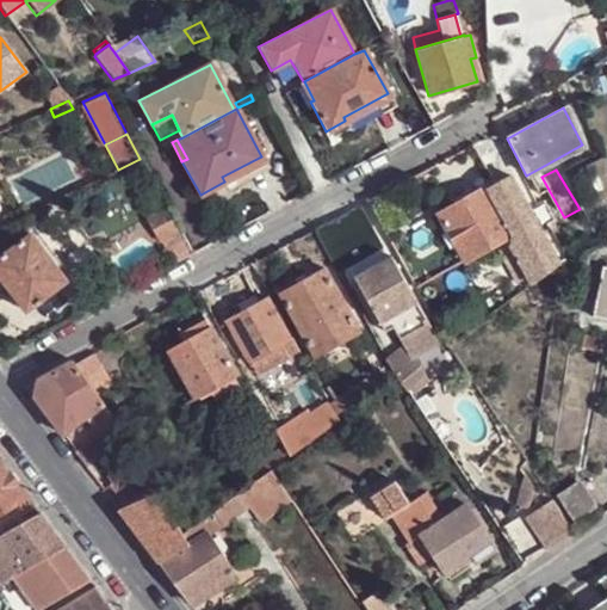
[(530,282),(558,265),(540,234),(509,177),(493,186),(487,190),(485,191),(509,234),(508,235),(515,248),(511,251),(522,271),(530,282)]
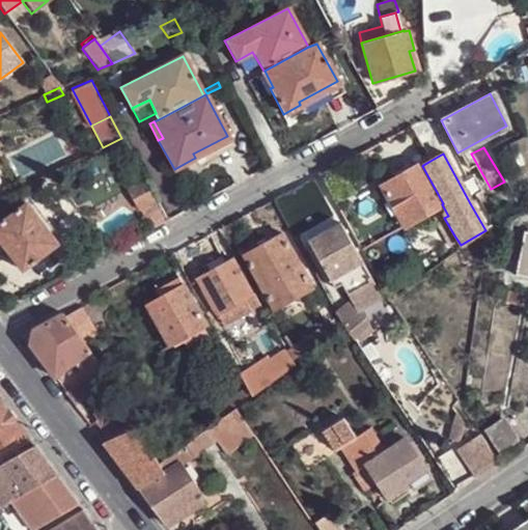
[(381,187),(403,226),(442,204),(443,203),(422,166),(423,165),(422,164),(381,187)]
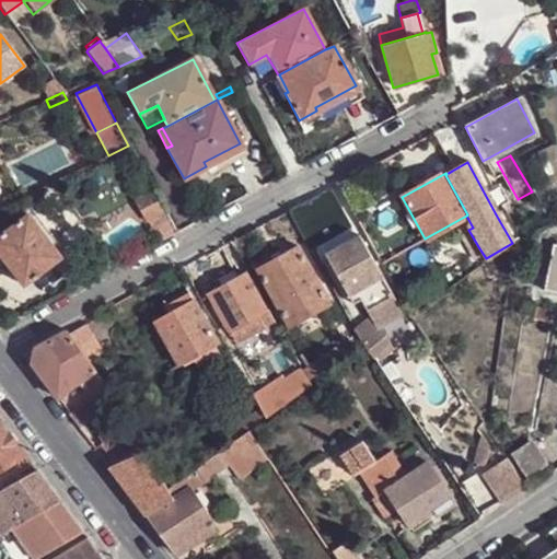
[(152,190),(135,200),(159,242),(175,233),(163,211),(152,190)]
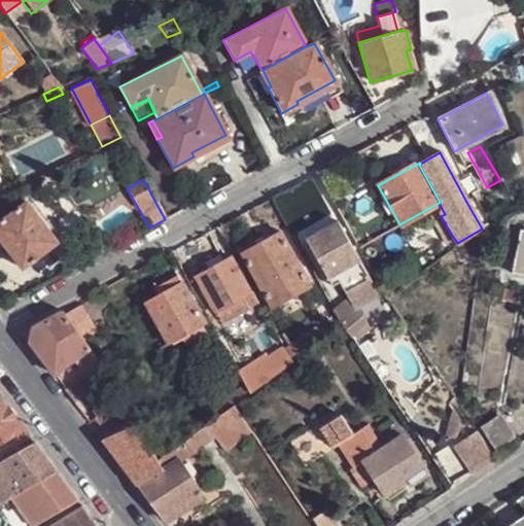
[(472,199),(466,202),(482,229),(487,225),(472,199)]
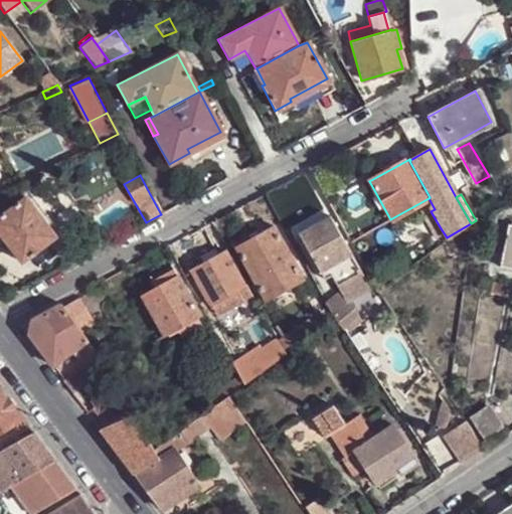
[(54,236),(24,197),(0,215),(0,235),(20,263),(54,236)]
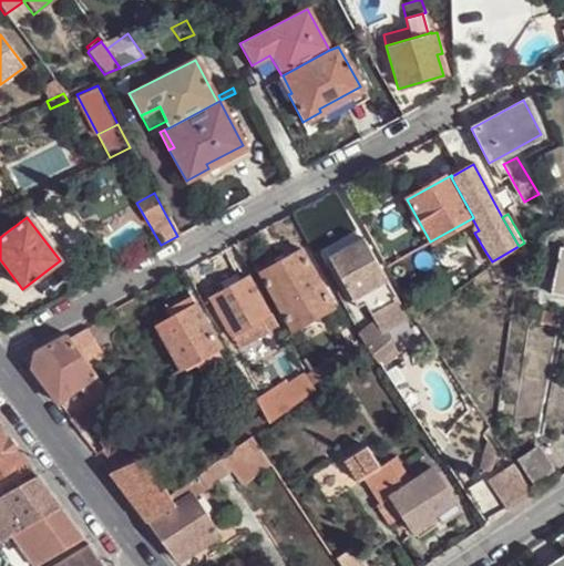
[(477,257),(485,251),(474,233),(465,237),(477,257)]
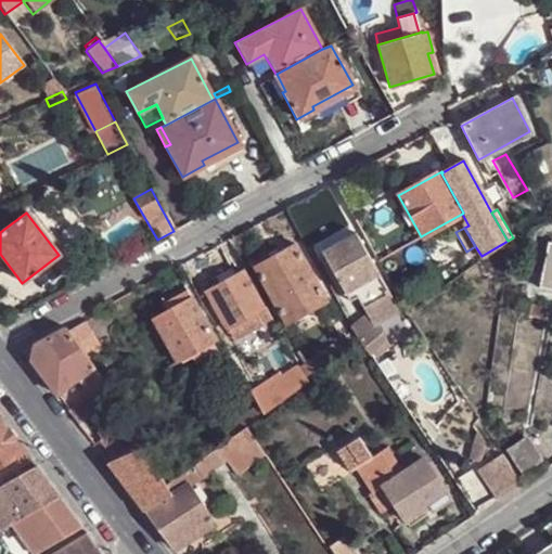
[(376,275),(354,233),(321,252),(344,294),(376,275)]
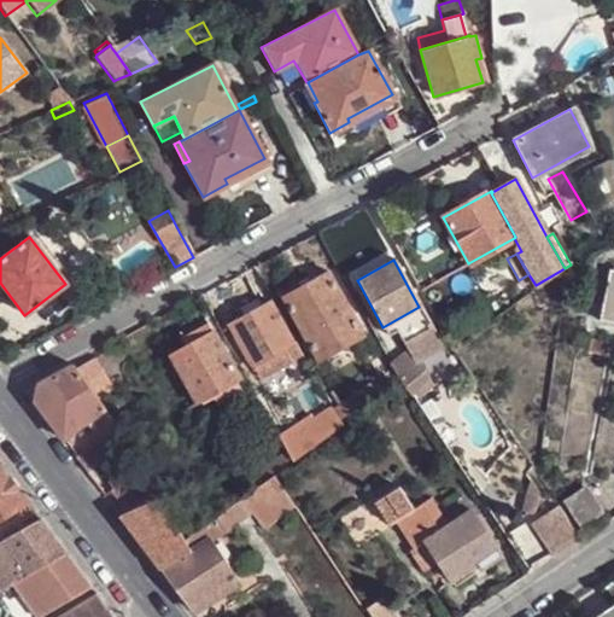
[(362,338),(325,272),(281,296),(319,364),(362,338)]
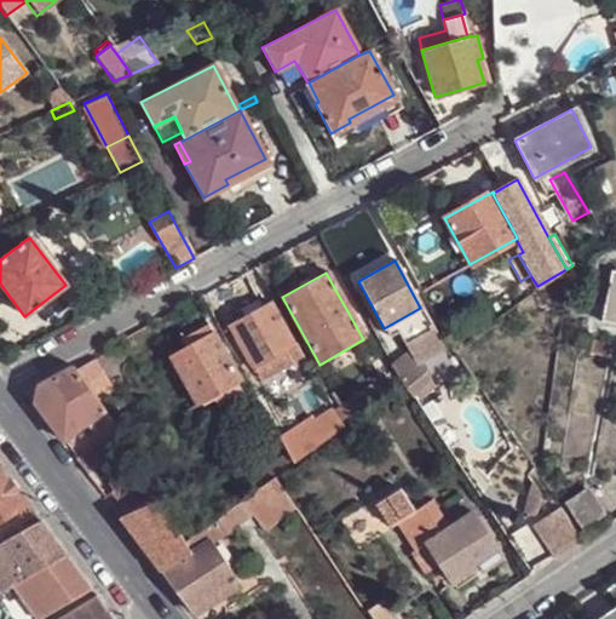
[(603,324),(615,326),(615,274),(611,274),(603,324)]
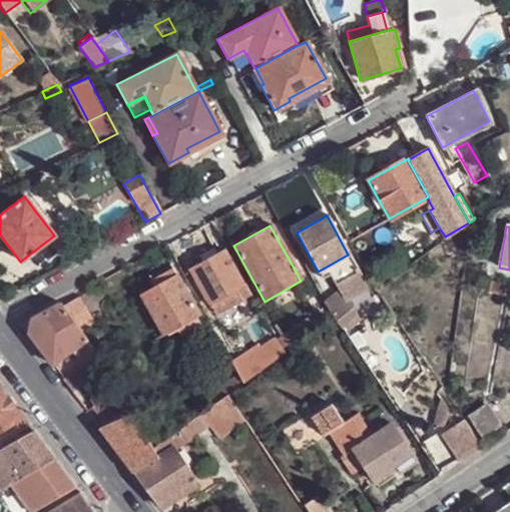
[(189,271),(208,303),(234,289),(240,285),(221,251),(189,271)]
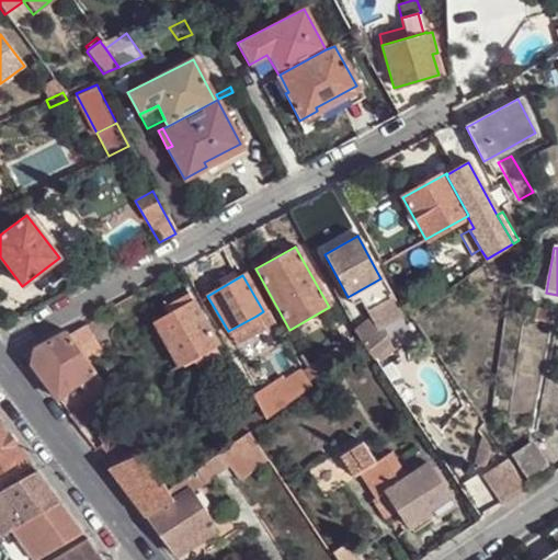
[(380,278),(348,297),(351,303),(359,298),(368,315),(375,328),(378,327),(401,313),(380,278)]
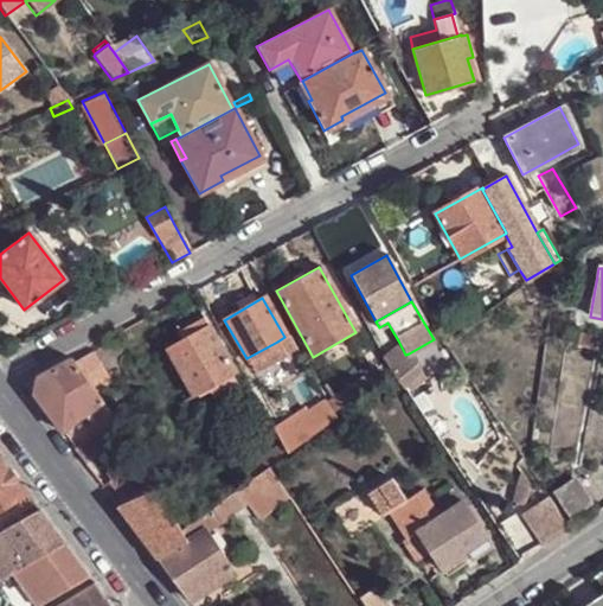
[(206,325),(199,313),(175,327),(183,339),(206,325)]
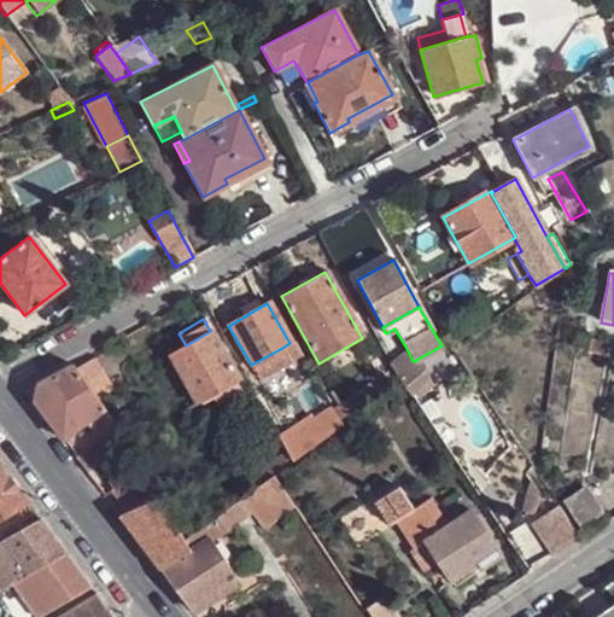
[(215,393),(238,380),(210,331),(186,345),(169,355),(196,403),(215,393)]
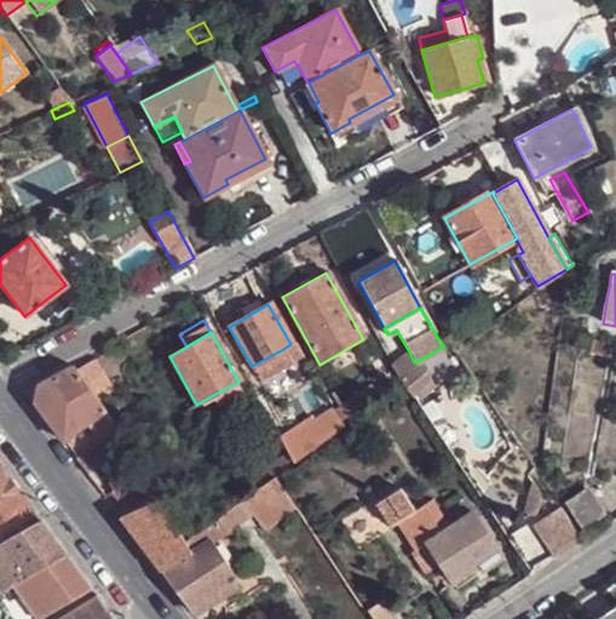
[(300,356),(293,343),(291,344),(283,349),(291,362),(300,356)]
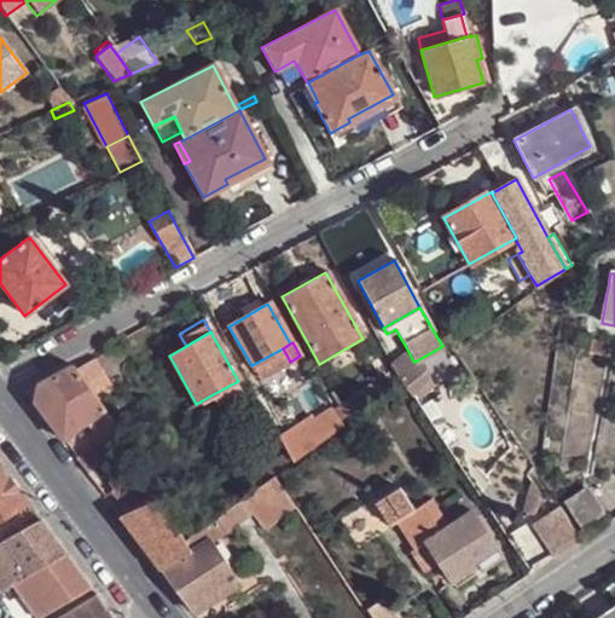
[(604,357),(604,346),(591,344),(590,350),(589,354),(604,357)]
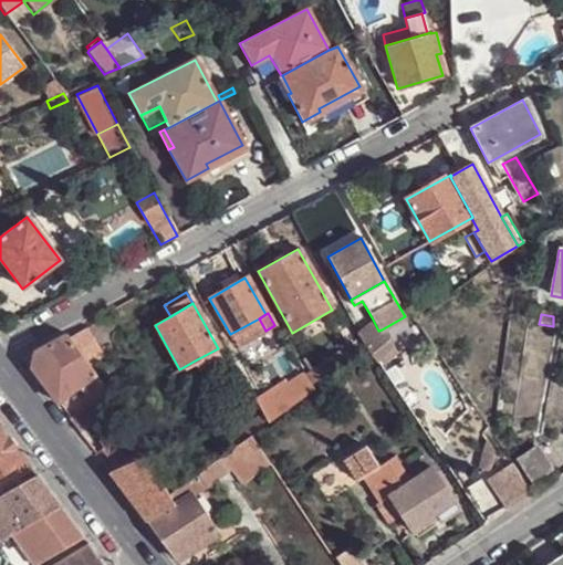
[(378,331),(372,317),(354,331),(357,337),(363,347),(364,345),(384,332),(382,330),(378,331)]
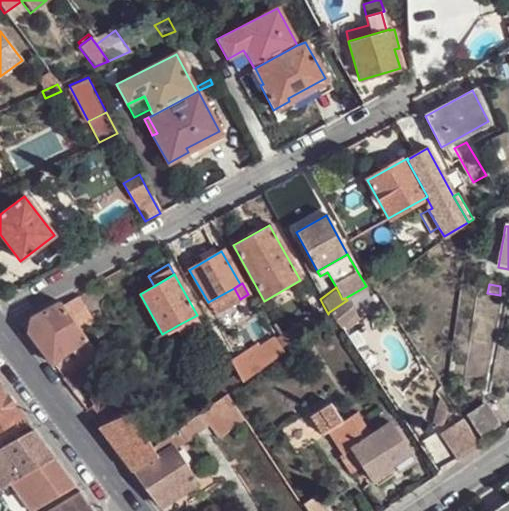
[(240,299),(234,288),(208,302),(214,313),(240,299)]
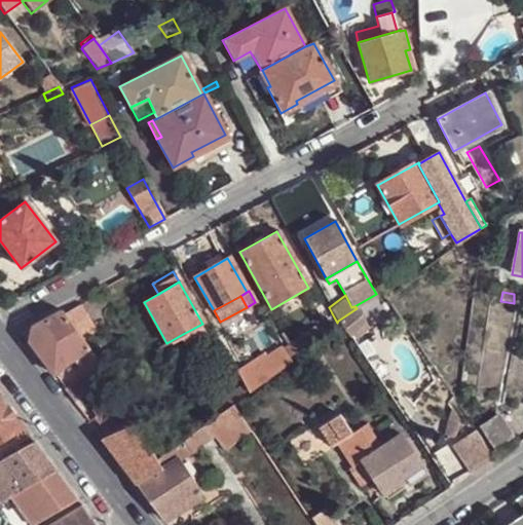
[(77,306),(62,315),(83,343),(94,338),(77,306)]
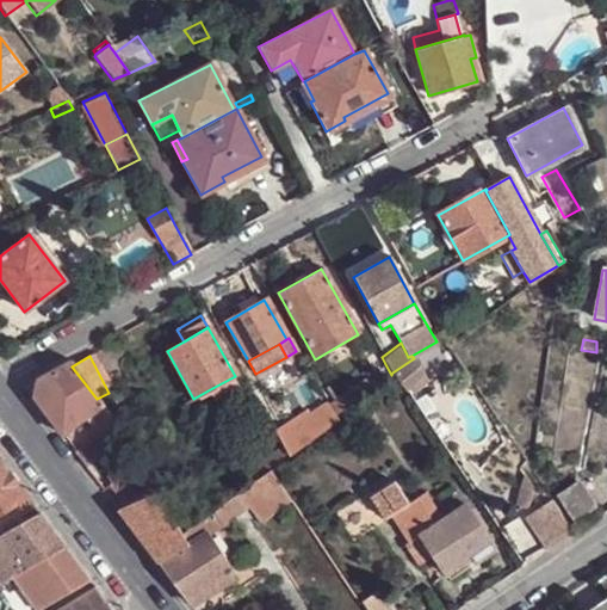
[(426,376),(414,358),(392,373),(406,390),(426,376)]
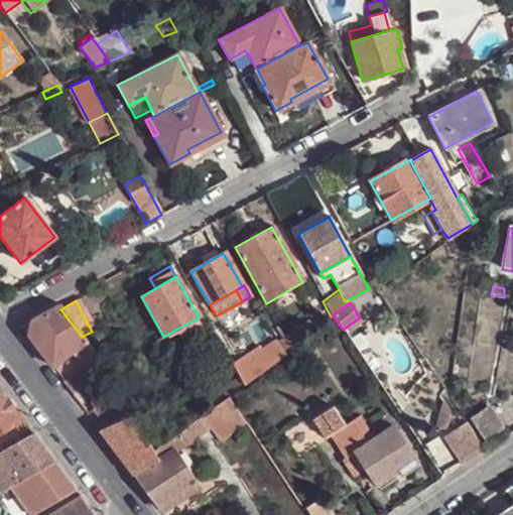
[(66,358),(86,344),(82,337),(60,309),(57,305),(29,320),(26,336),(37,350),(50,367),(66,358)]
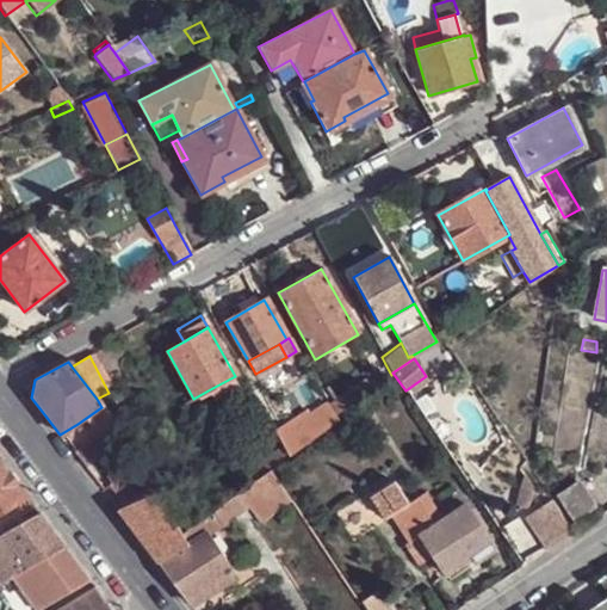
[(381,383),(373,371),(328,407),(333,417),(381,383)]
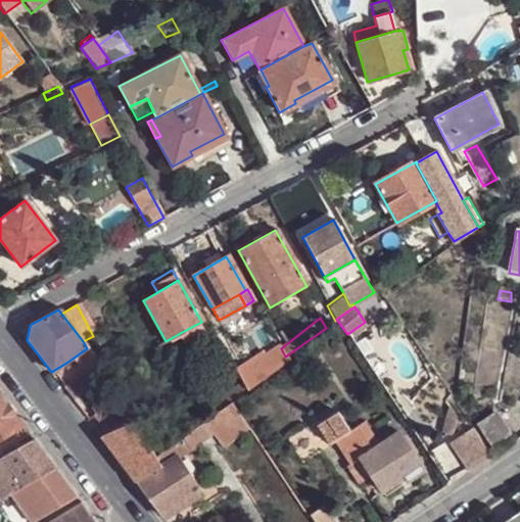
[(201,322),(182,332),(190,347),(210,337),(201,322)]
